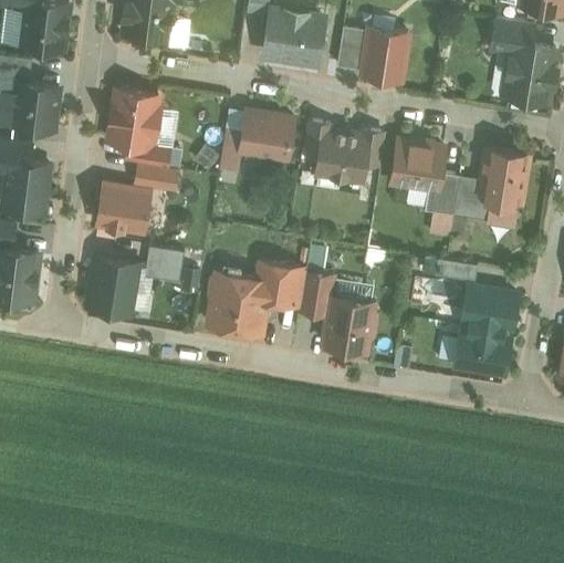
[(48,0),(29,0),(28,9),(23,45),(66,50),(72,3),(48,0)]
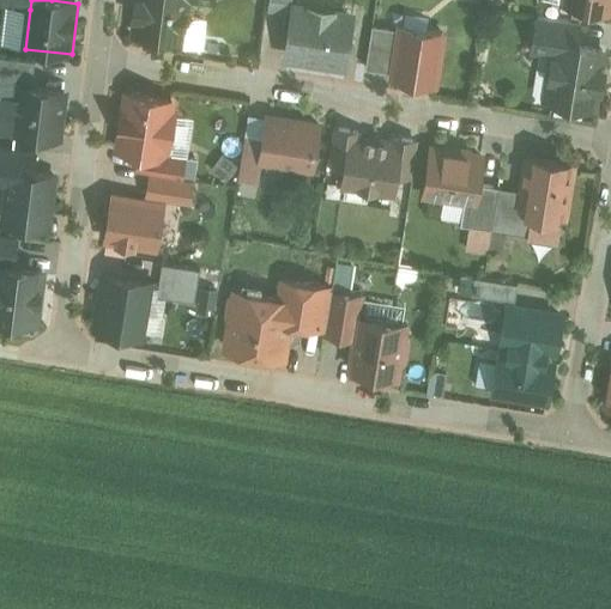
[(141,0),(141,1),(139,1),(137,19),(139,19),(137,36),(158,38),(163,44),(175,46),(180,41),(185,42),(186,28),(194,22),(188,13),(189,0),(141,0)]
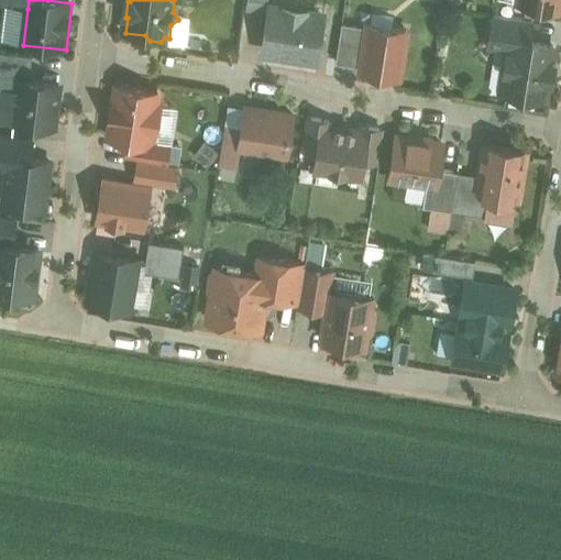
[(560,0),(520,0),(520,4),(536,7),(538,11),(550,12),(553,10),(560,11),(560,0)]
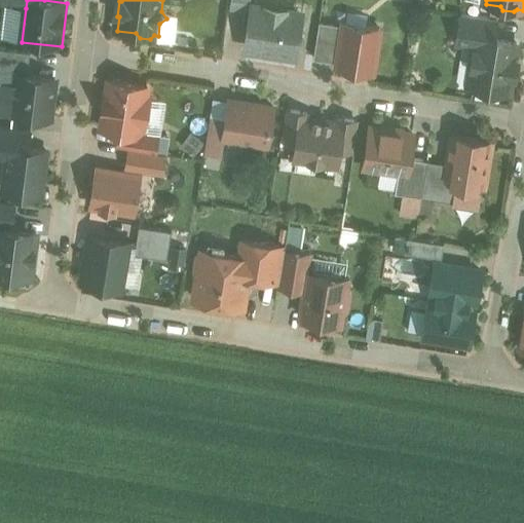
[(303,21),(250,11),(241,55),(295,66),(303,21)]
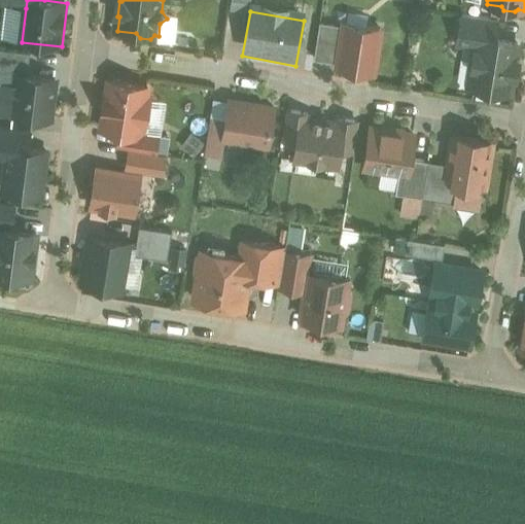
[(500,22),(464,15),(459,45),(478,48),(481,35),(498,38),(500,22)]
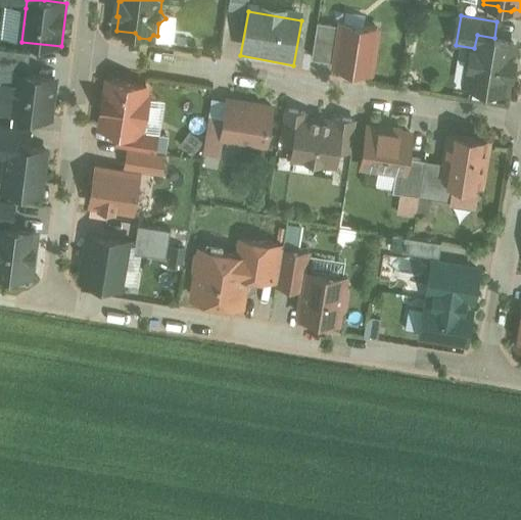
[(340,26),(334,64),(370,69),(376,31),(340,26)]
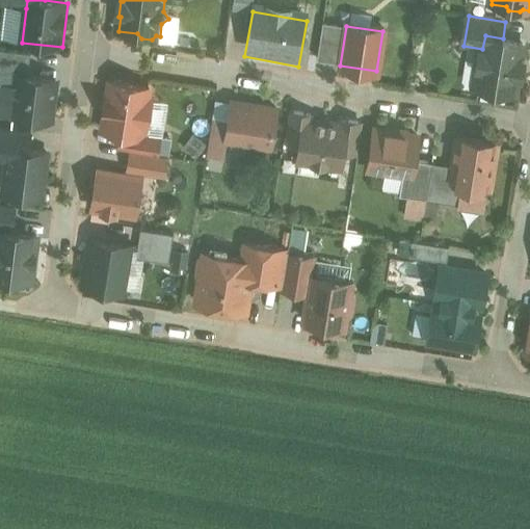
[(503,38),(485,35),(482,49),(476,88),(517,95),(520,79),(524,80),(526,63),(522,62),(525,47),(507,44),(503,38)]
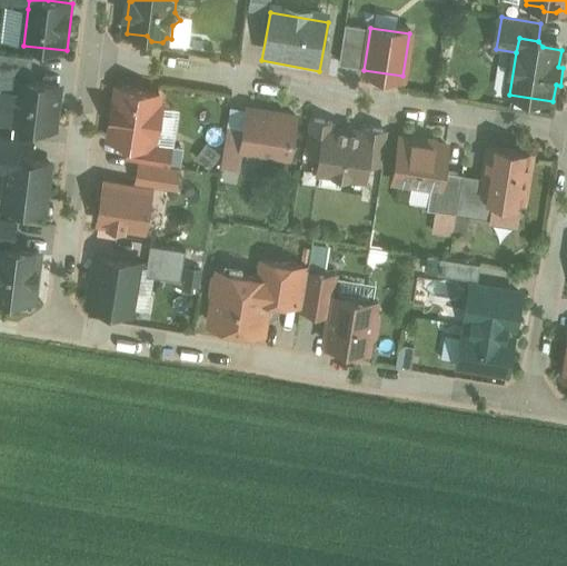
[(35,60),(0,55),(0,91),(19,95),(21,82),(32,83),(35,60)]
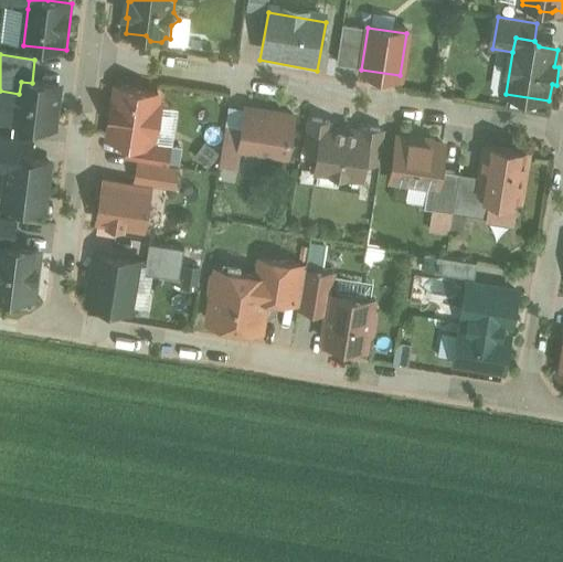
[(32,83),(21,82),(19,94),(16,124),(56,129),(61,87),(32,83)]
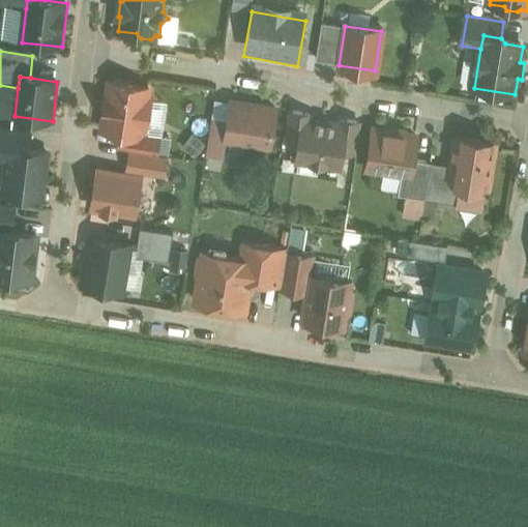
[(150,90),(113,84),(111,98),(109,97),(106,116),(108,117),(106,130),(123,134),(142,137),(143,136),(144,125),(148,126),(152,101),(148,100),(150,90)]
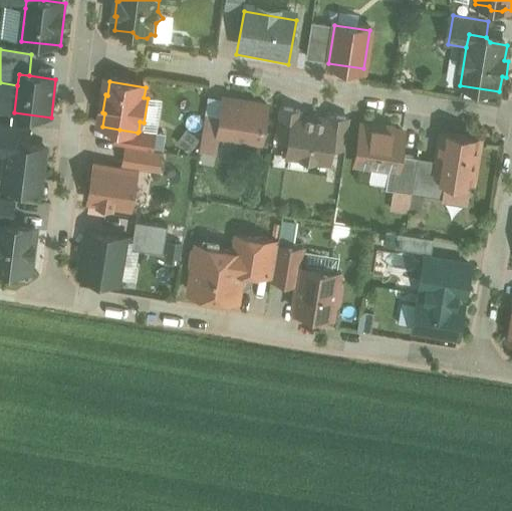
[(269,107),(226,100),(223,119),(221,135),(222,135),(238,138),(238,139),(264,144),(269,107)]
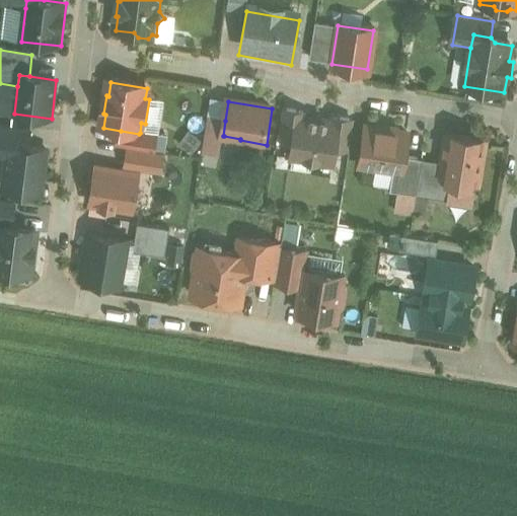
[(286,114),(284,114),(280,138),(282,138),(282,140),(295,143),(299,114),(286,112),(286,114)]
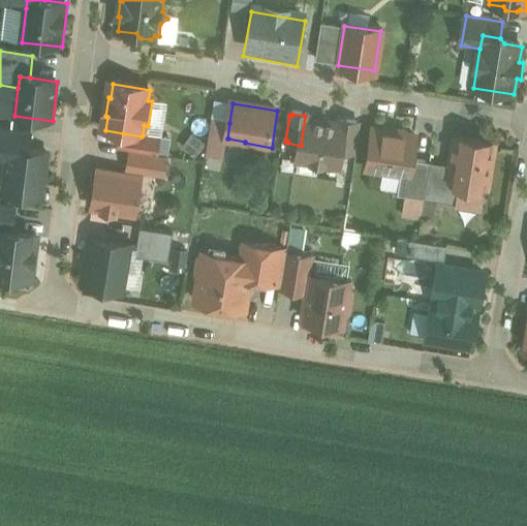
[(339,125),(312,121),(313,117),(305,116),(301,146),(298,161),(341,168),(343,152),(348,123),(340,121),(339,125)]
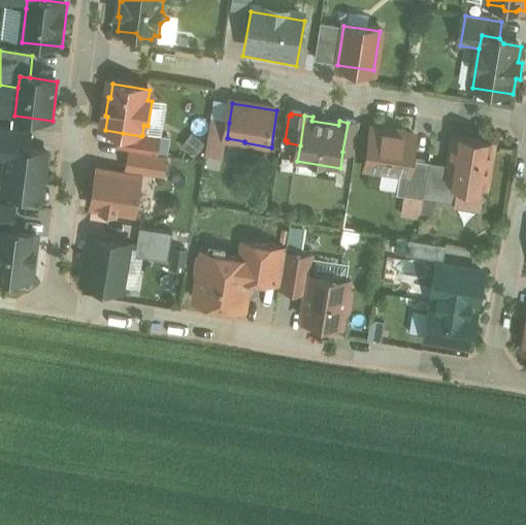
[(229,123),(212,121),(206,157),(225,160),(228,138),(227,138),(229,123)]
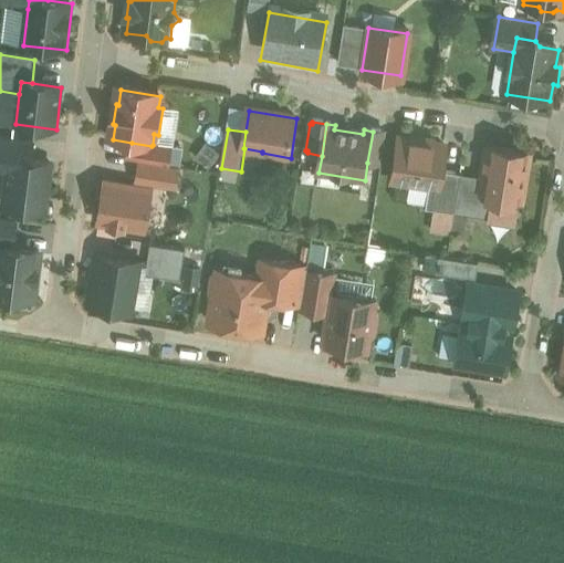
[(386,134),(373,132),(367,163),(382,165),(382,163),(384,163),(388,136),(386,136),(386,134)]
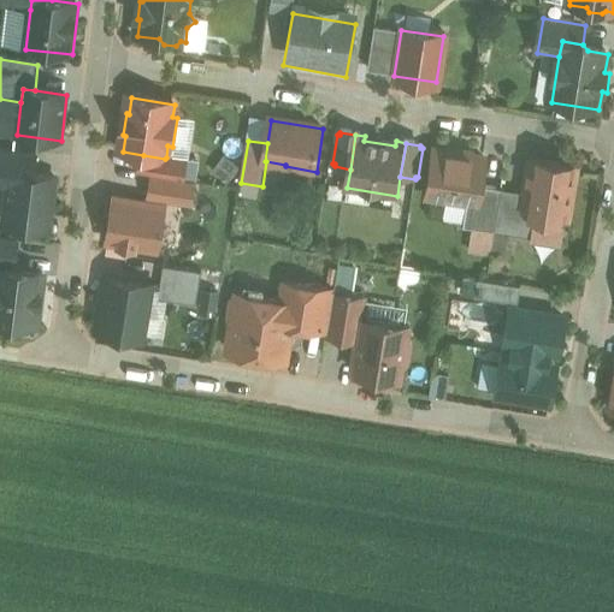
[(37,155),(0,150),(0,173),(13,176),(13,174),(35,177),(37,155)]
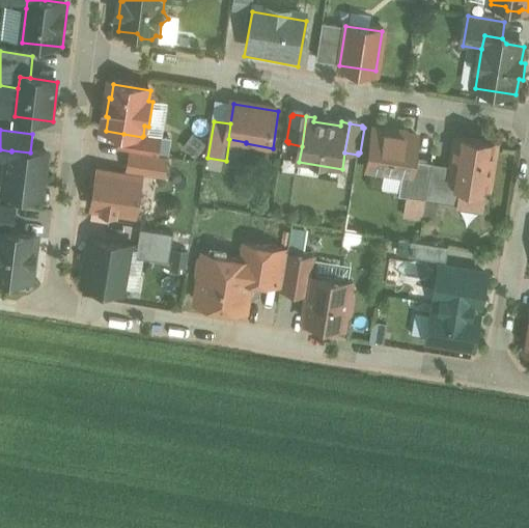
[(419,138),(377,132),(370,170),(405,176),(413,177),(415,162),(419,138)]
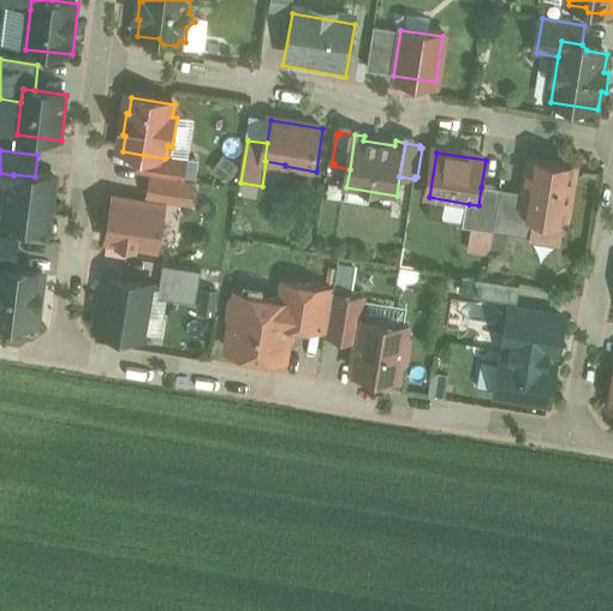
[(186,161),(166,157),(165,159),(143,155),(141,173),(155,175),(184,180),(186,161)]
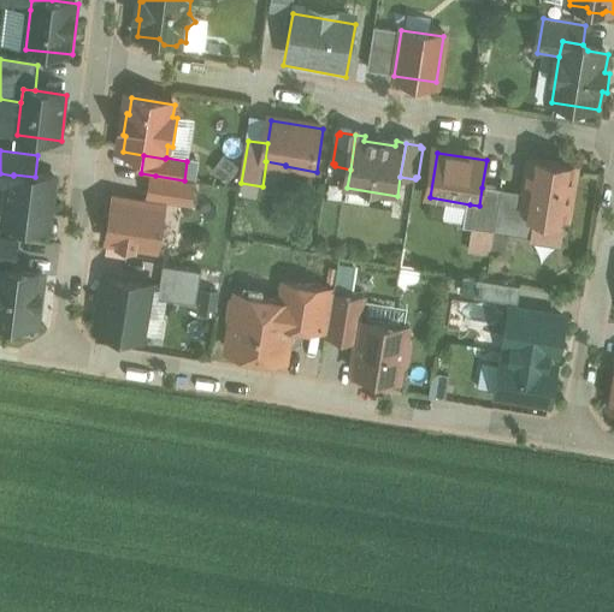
[(222,156),(212,173),(229,183),(238,166),(222,156)]
